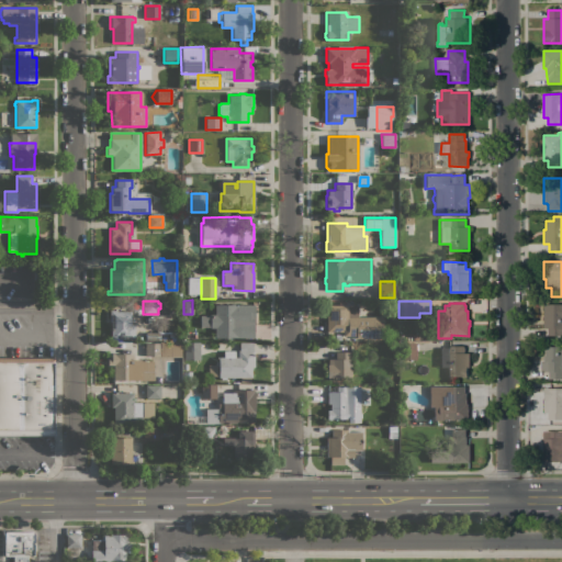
[(356,339),(356,336),(344,336),(344,332),(327,333),(326,315),(329,315),(328,305),(358,304),(358,317),(383,316),(383,338),(356,339)]
